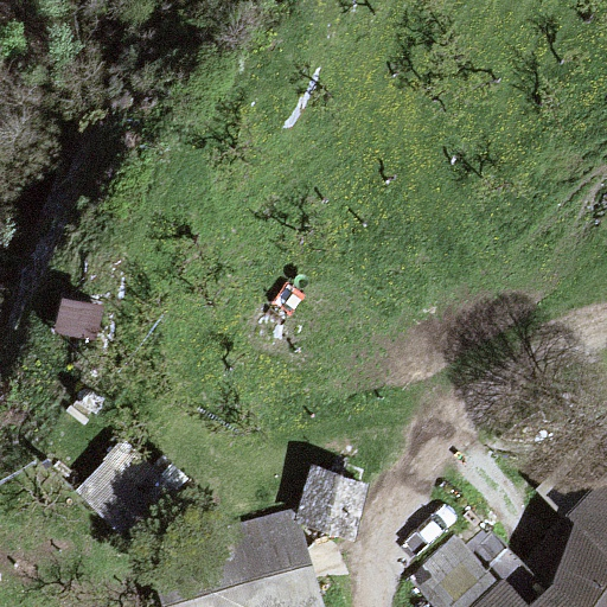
[(102,319),(103,286),(59,283),(58,317),(102,319)]
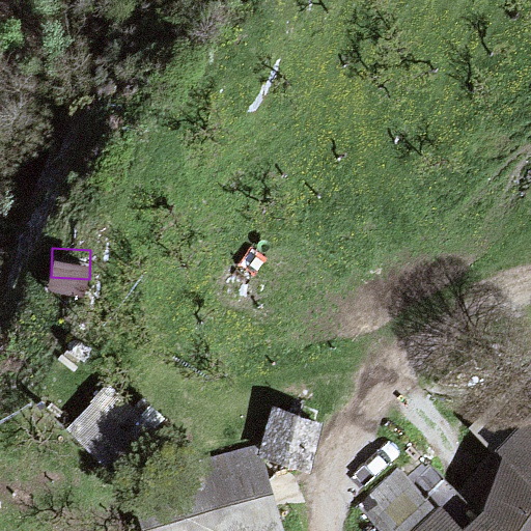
[(113,384),(67,428),(117,478),(162,434),(113,384)]
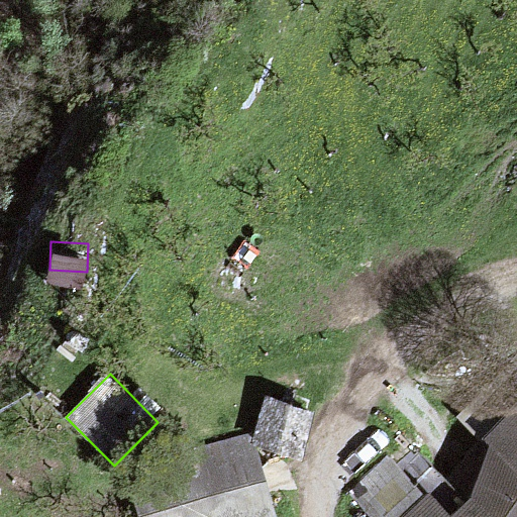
[(317,411),(268,398),(254,444),(304,458),(317,411)]
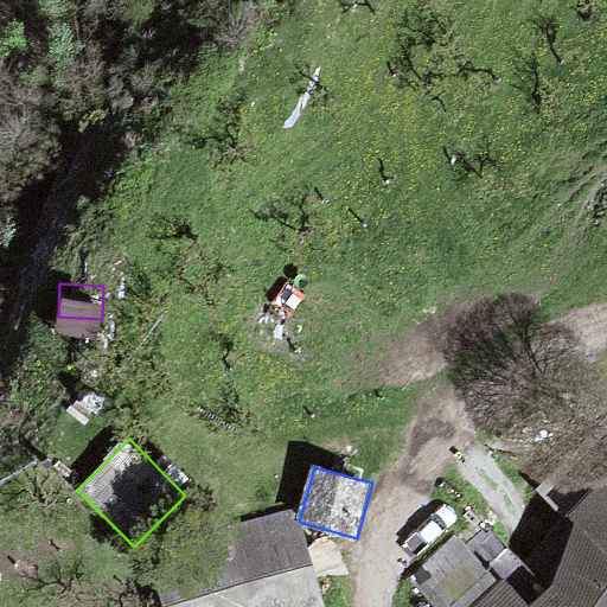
[(606,477),(569,515),(577,523),(606,553),(606,477)]
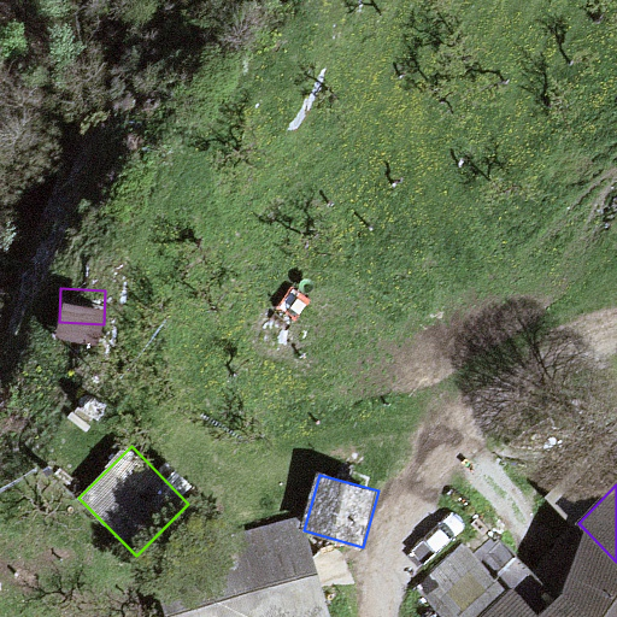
[(330,616),(304,530),(299,513),(150,554),(165,616),(330,616)]
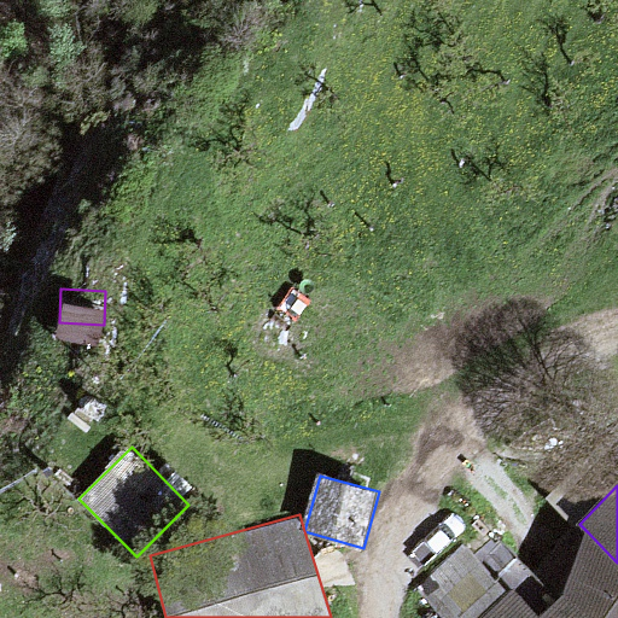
[(497,536),(476,555),(509,593),(516,588),(540,617),(564,596),(588,532),(579,524),(536,571),(497,536)]
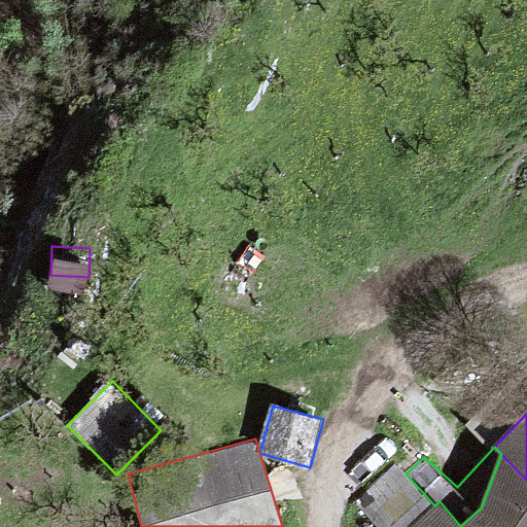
[(526,526),(526,480),(501,454),(481,508),(460,526),(440,501),(434,505),(411,526),(526,526)]
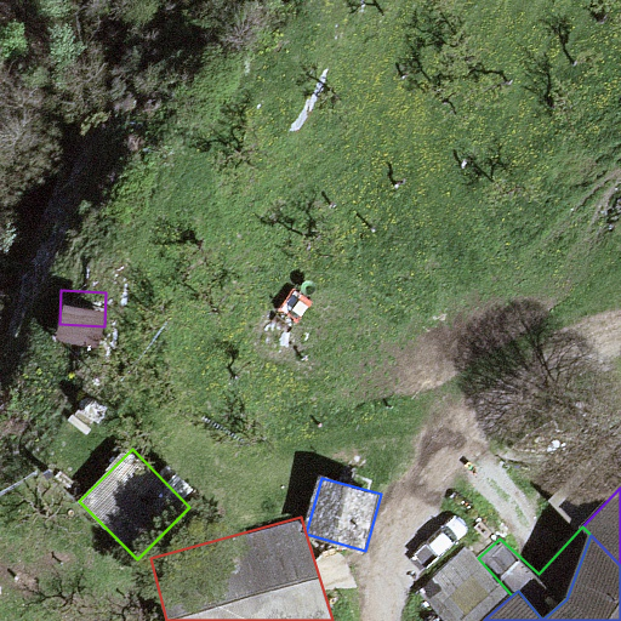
[(416,591),(443,620),(484,620),(512,596),(478,558),(466,545),(416,591)]
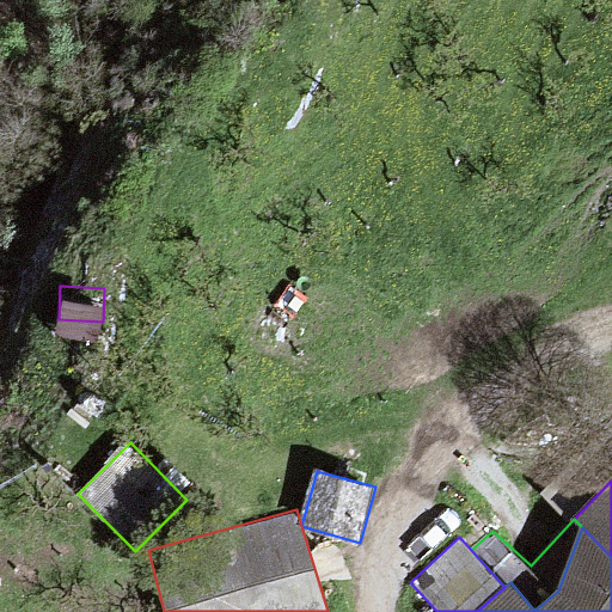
All buildings are outlined.
